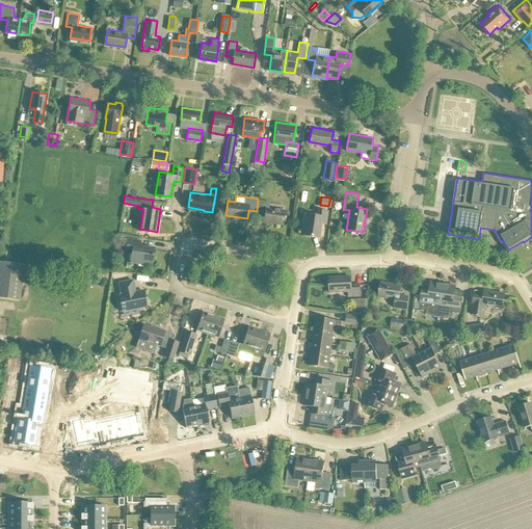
[(270,201),(258,199),(257,211),(265,212),(264,220),(284,223),(286,209),(269,207),(270,201)]
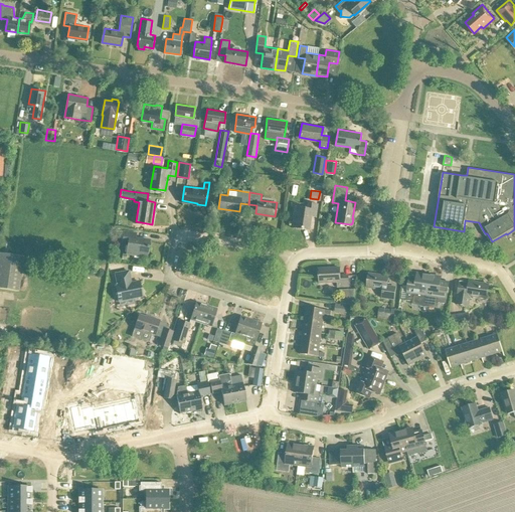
[(316,215),(318,202),(308,201),(307,207),(295,205),(292,225),(308,228),(310,214),(316,215)]
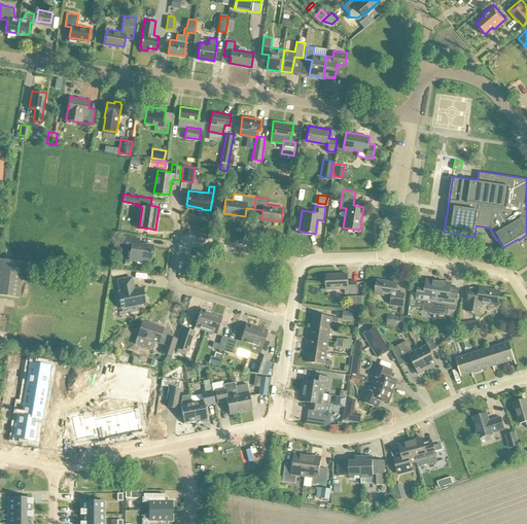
[(150,262),(153,244),(151,244),(151,245),(139,243),(139,237),(127,235),(126,245),(131,245),(129,258),(150,262)]
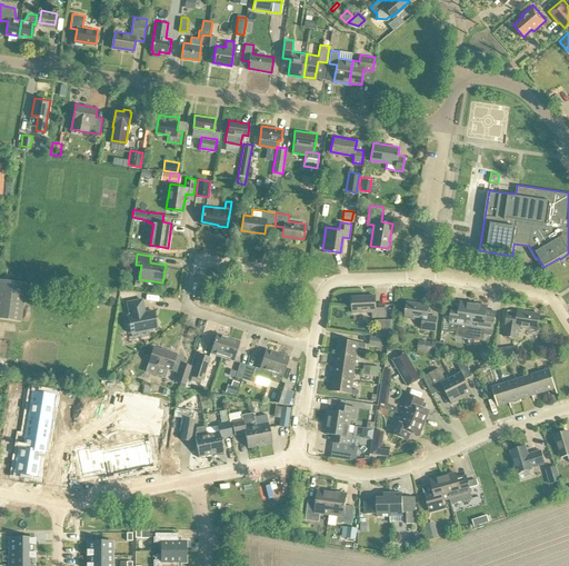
[(0,278),(0,317),(21,321),(27,284),(0,278)]
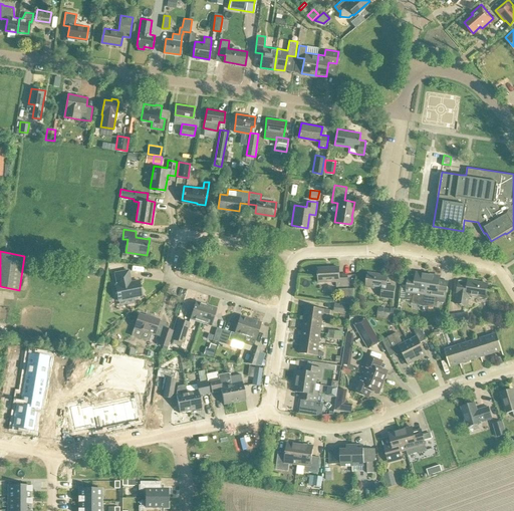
[(337,284),(348,284),(347,273),(339,273),(339,265),(318,266),(319,280),(337,279),(337,284)]
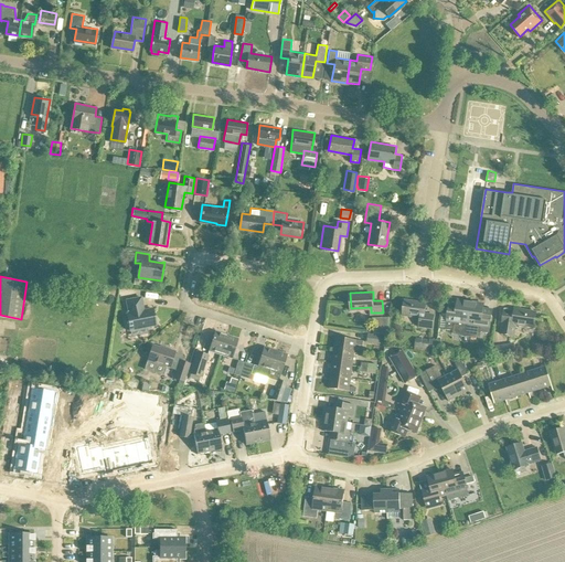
[(130,329),(156,324),(152,307),(144,308),(141,296),(126,298),(129,311),(127,311),(130,329)]
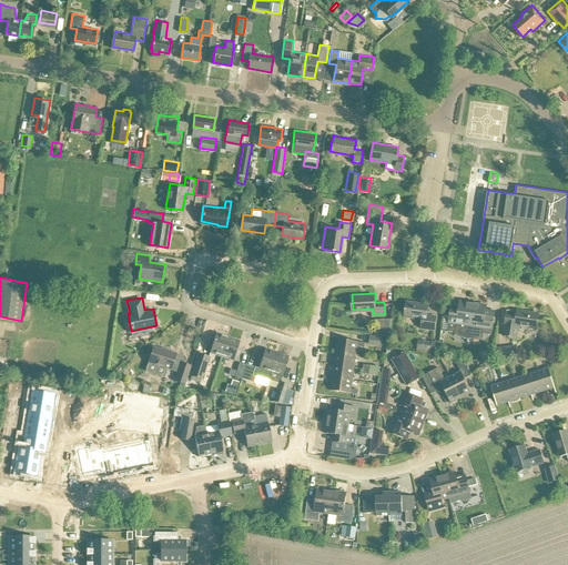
[(437,315),(427,313),(429,302),(407,300),(405,315),(423,318),(422,326),(435,329),(437,315)]
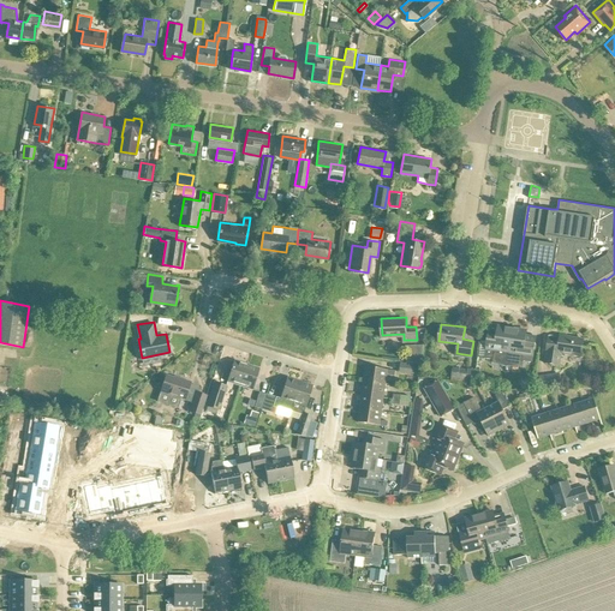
[(509,351),(513,327),(499,324),(499,328),(490,327),(485,357),(499,358),(501,349),(509,351)]
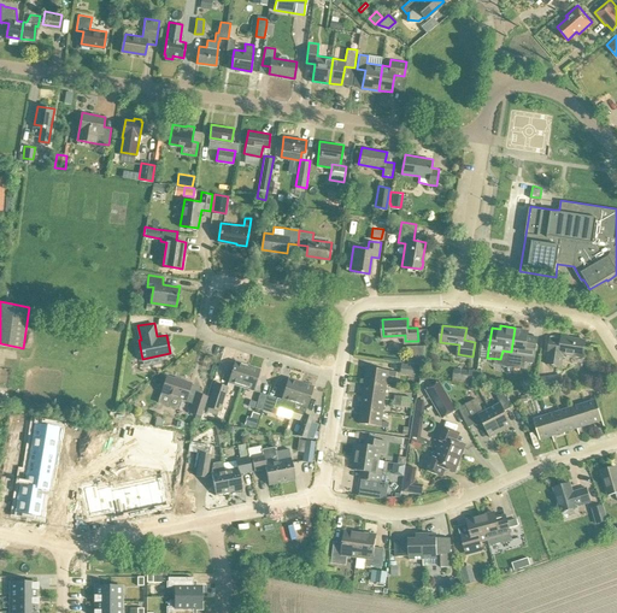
[(515,328),(511,352),(509,365),(524,365),(524,360),(534,361),(534,357),(535,357),(539,335),(529,334),(529,330),(515,328)]
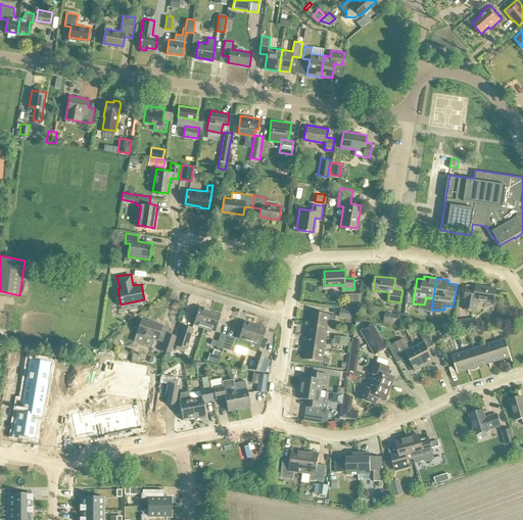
[(496,287),(477,284),(476,286),(467,285),(464,306),(476,309),(478,298),(494,301),(496,287)]
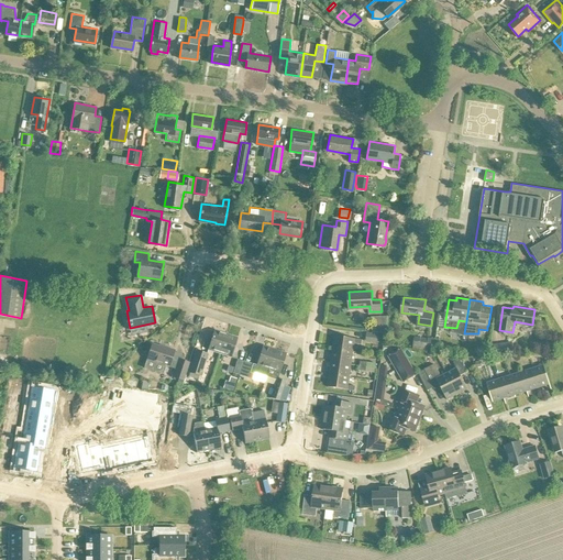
[(220,351),(225,332),(214,328),(208,348),(220,351)]
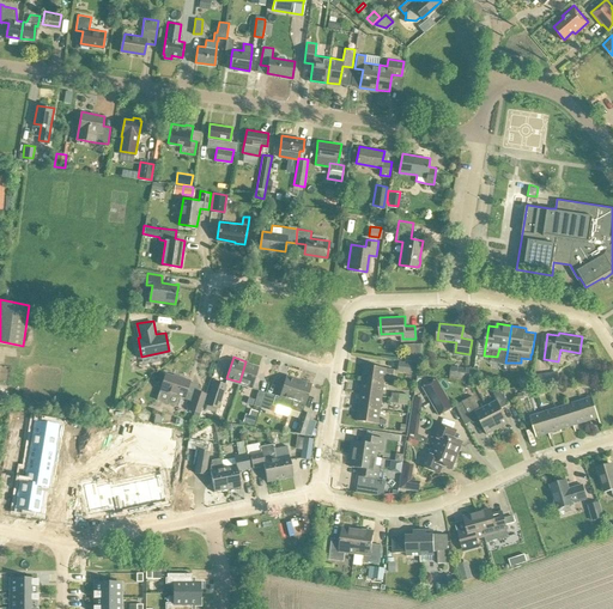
[(398,369),(412,370),(413,361),(399,360),(398,369)]
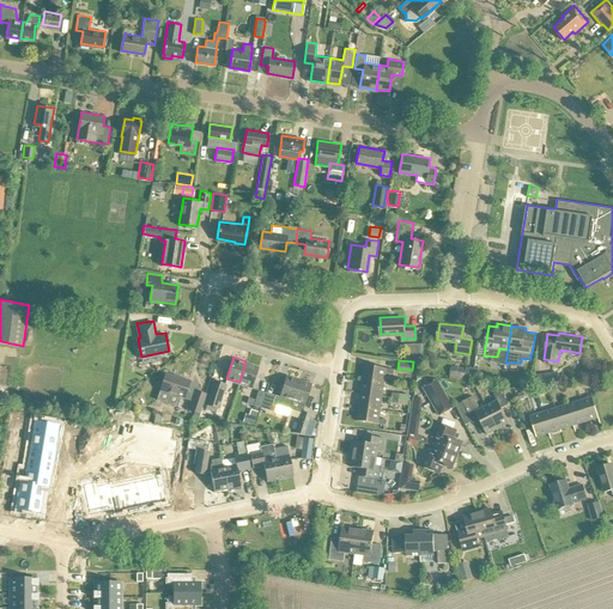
[(246,361),(240,382),(252,387),(259,365),(246,361)]
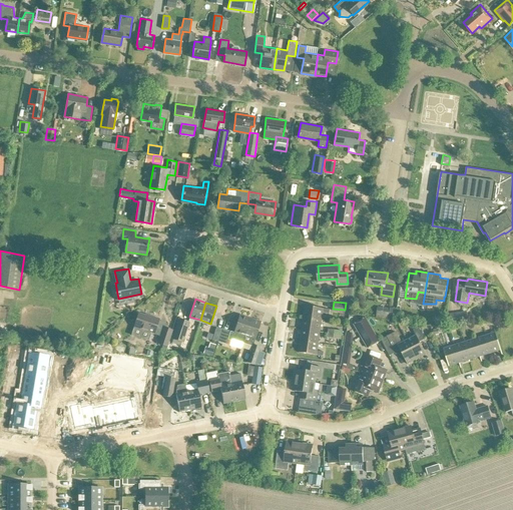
[(304,316),(322,319),(323,311),(330,312),(331,308),(306,304),(304,316)]
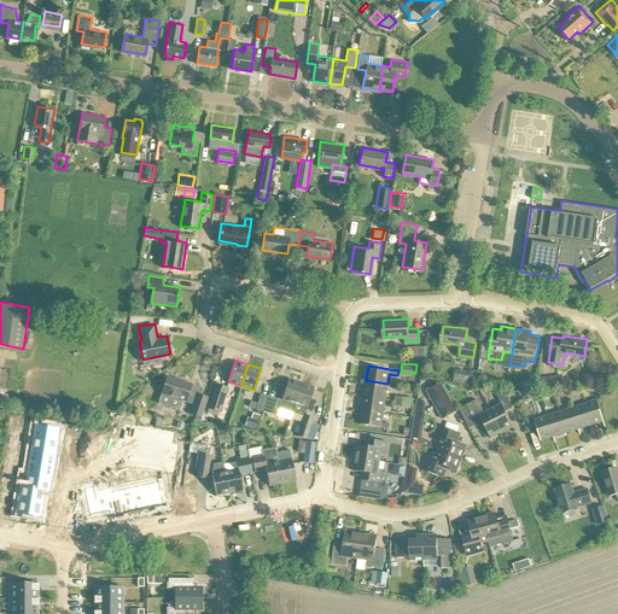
[(453,380),(477,384),(478,370),(455,367),(453,380)]
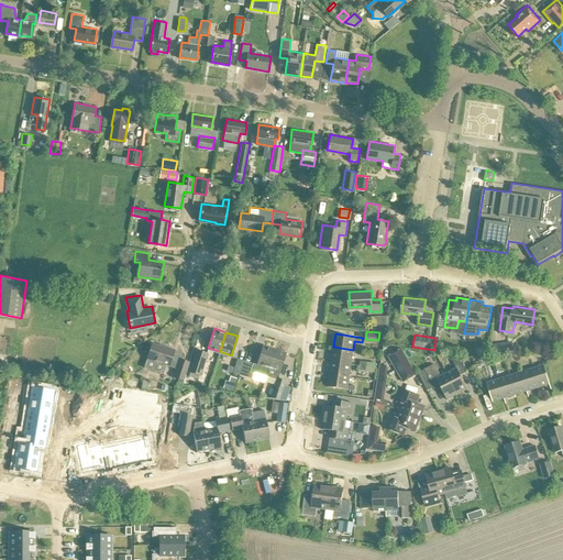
[(508,353),(507,340),(494,342),(495,355),(508,353)]
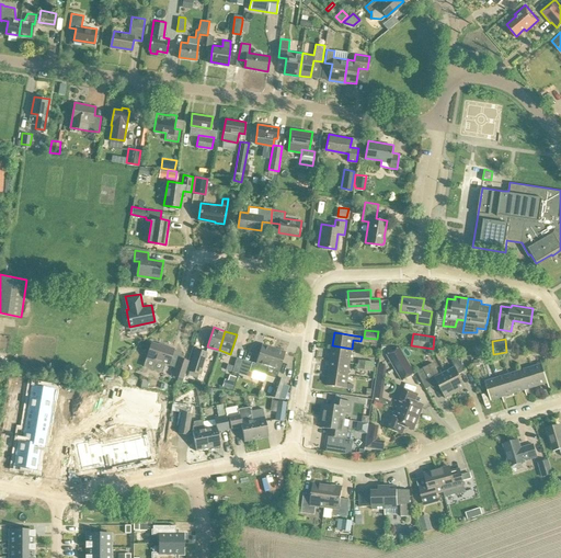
[(151,341),(147,356),(144,364),(161,369),(164,362),(169,363),(172,352),(174,348),(164,344),(164,345),(151,341)]
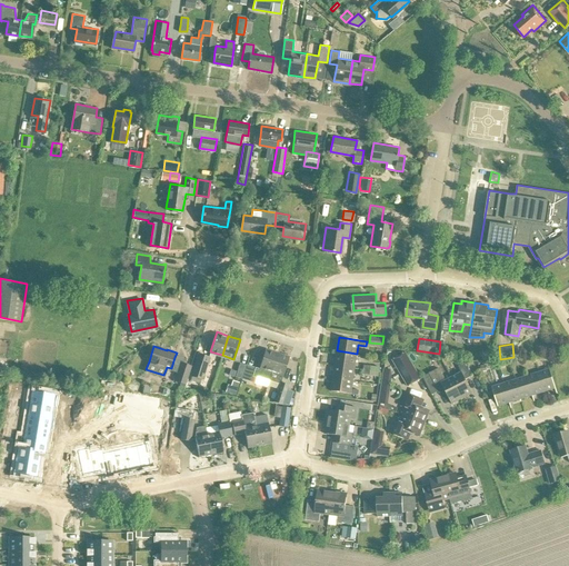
[(269,378),(278,351),(266,347),(259,367),(247,364),(242,377),(255,381),(257,375),(269,378)]
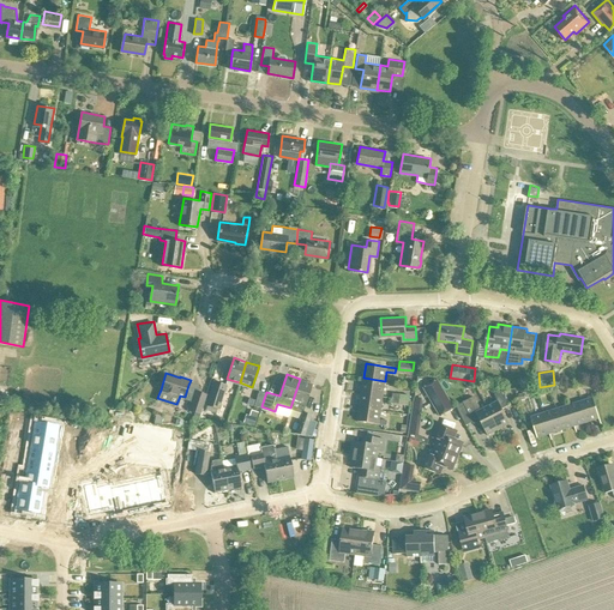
[(383,394),(385,381),(363,378),(362,392),(383,394)]
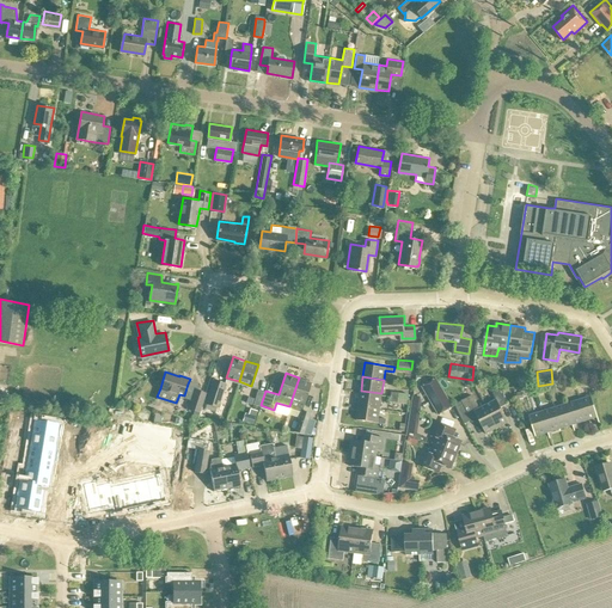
[(438,376),(422,385),(439,413),(453,405),(438,376)]
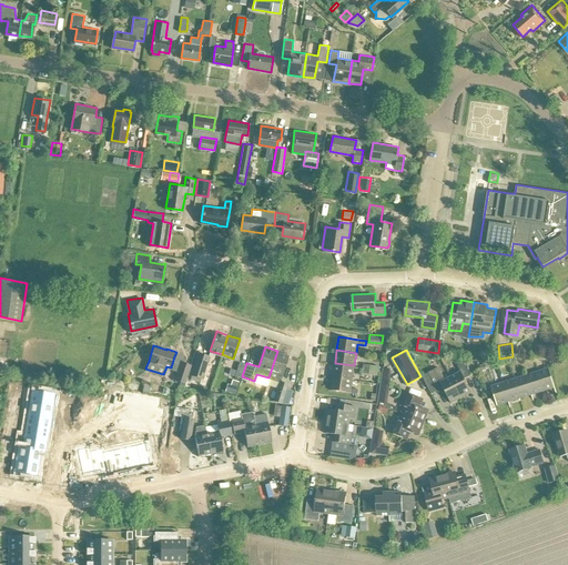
[(188,379),(200,382),(209,354),(198,351),(188,379)]
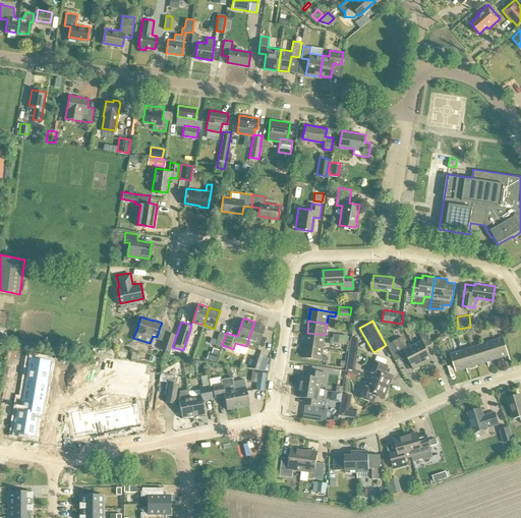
[(254,322),(246,346),(256,350),(250,366),(258,368),(264,351),(257,348),(265,325),(254,322)]
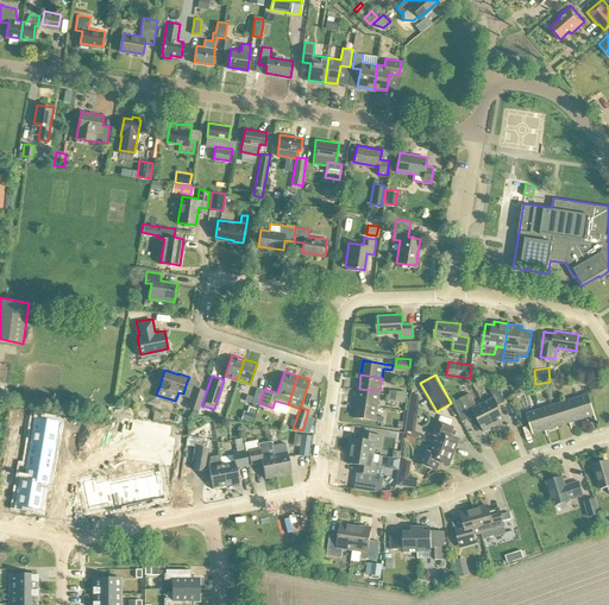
[(196,417),(199,409),(205,390),(194,386),(188,405),(192,407),(189,415),(196,417)]
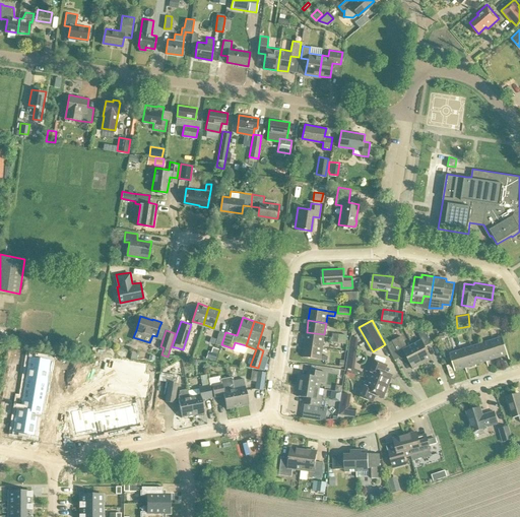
[(221,344),(225,332),(219,330),(216,338),(210,336),(209,340),(221,344)]
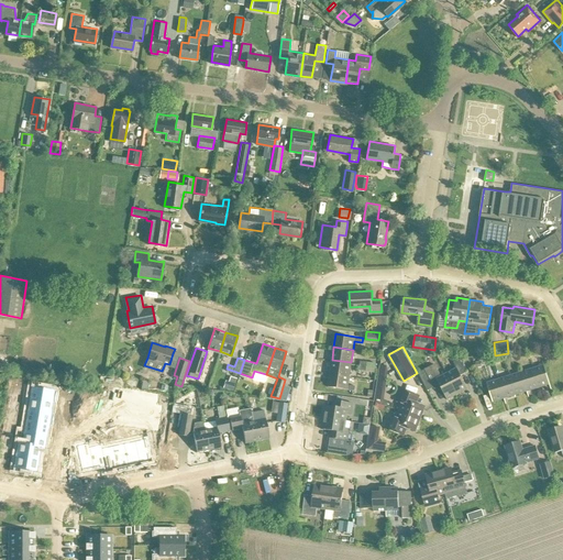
[(448,372),(457,393),(467,387),(461,374),(467,371),(460,358),(454,360),(457,366),(448,372)]
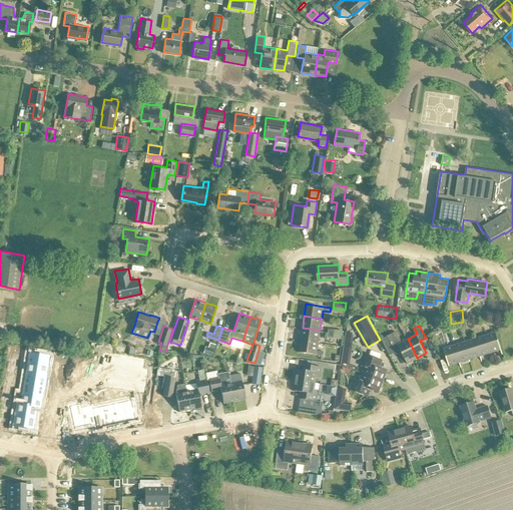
[(319,342),(320,330),(303,328),(301,339),(319,342)]
